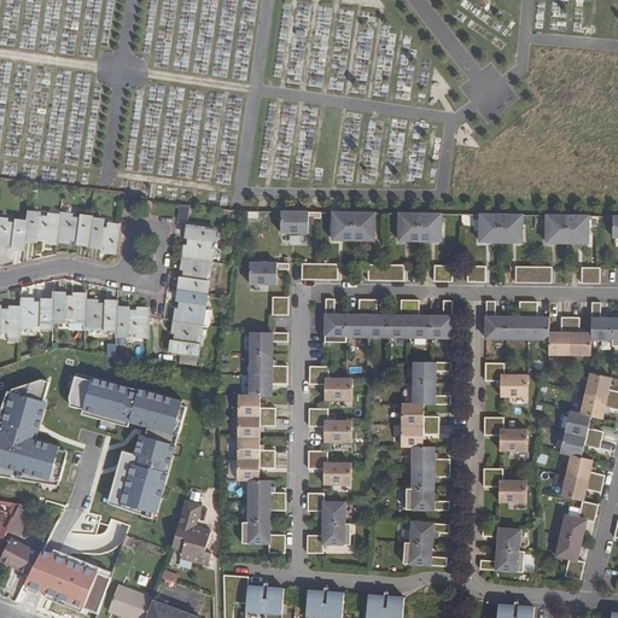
[(182,205),(181,216),(190,217),(192,208),(182,205)]
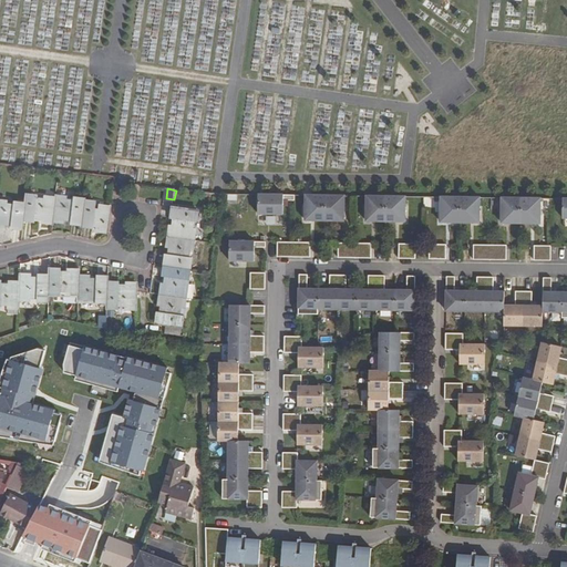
[(281,215),(281,200),(292,202),(292,196),(261,195),(260,215),(281,215)]
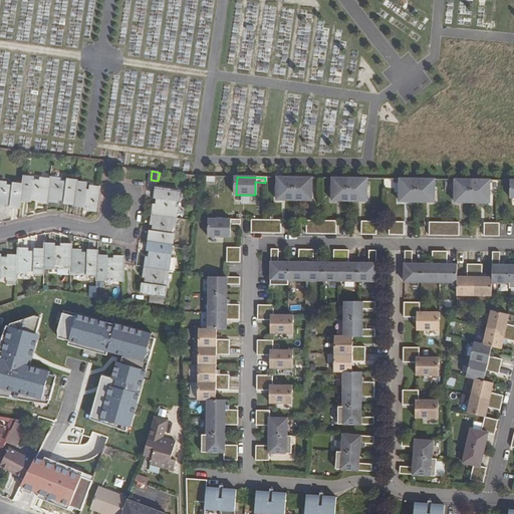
[(292,200),(293,178),(275,178),(275,200),(292,200)]
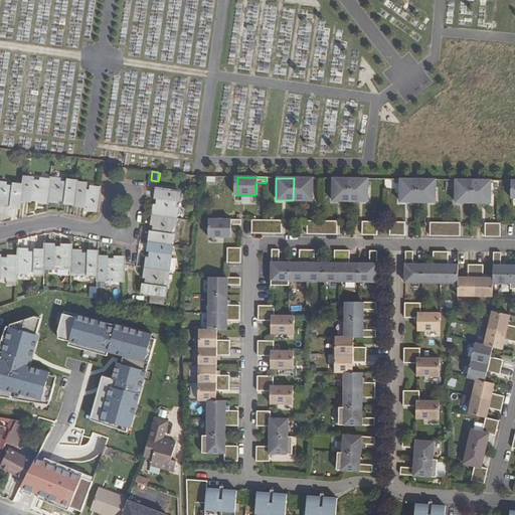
[(311,201),(311,178),(294,178),(293,200),(311,201)]
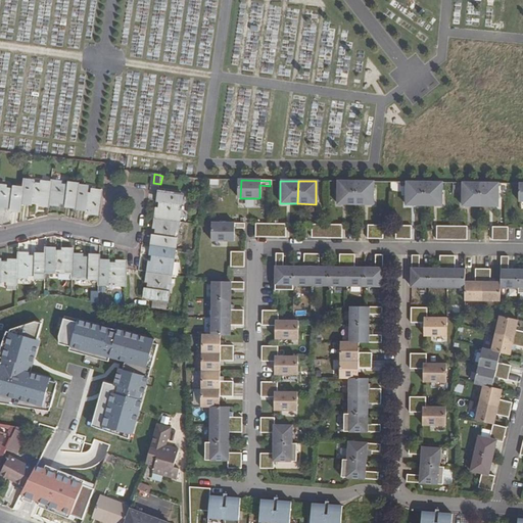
[(353,204),(354,182),(336,181),(336,204),(353,204)]
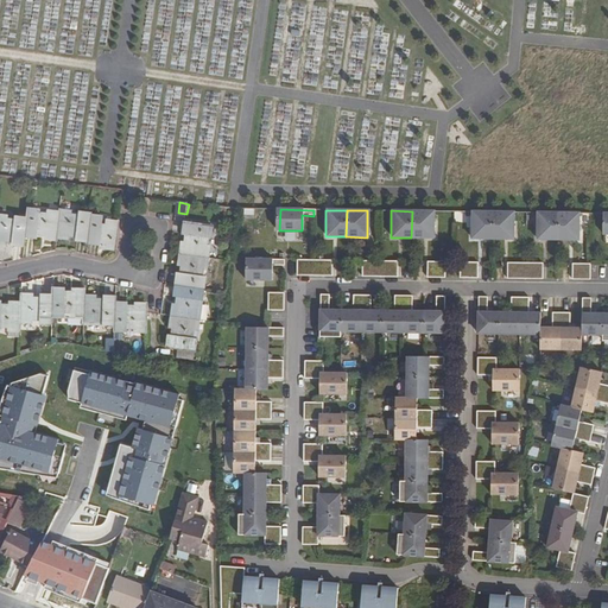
[(432,239),(432,211),(412,211),(411,238),(432,239)]
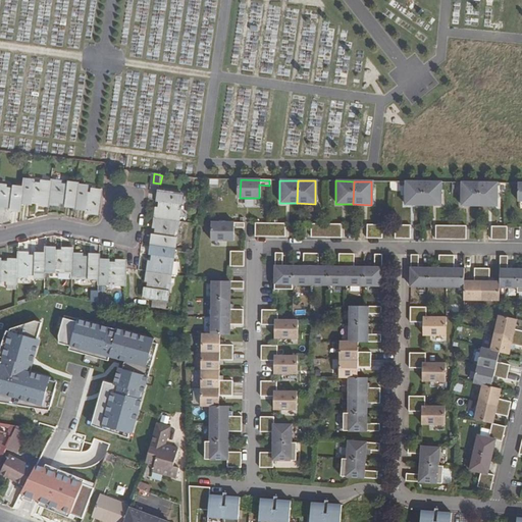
[(422,205),(422,183),(405,181),(405,205),(422,205)]
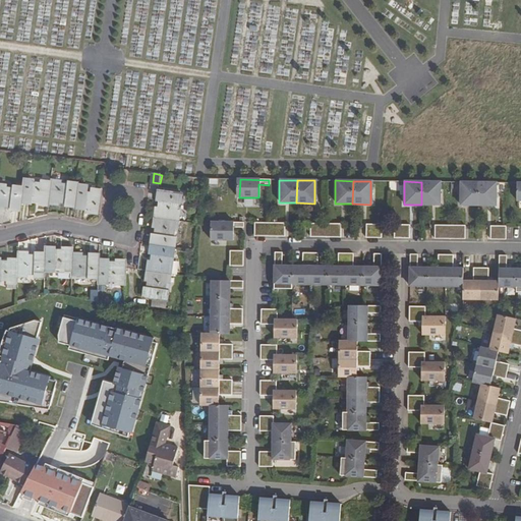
[(23,190),(21,205),(31,206),(32,204),(39,205),(39,207),(49,209),(49,207),(52,185),(42,184),(41,186),(33,185),(34,183),(24,182),(23,190)]
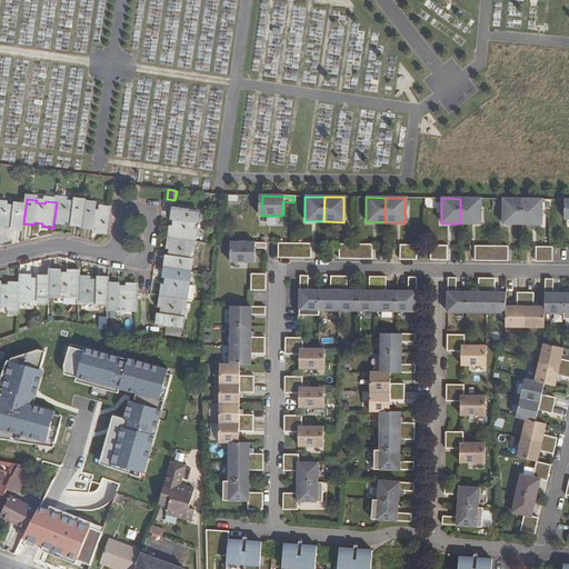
[(479,223),(480,199),(460,199),(460,223),(479,223)]
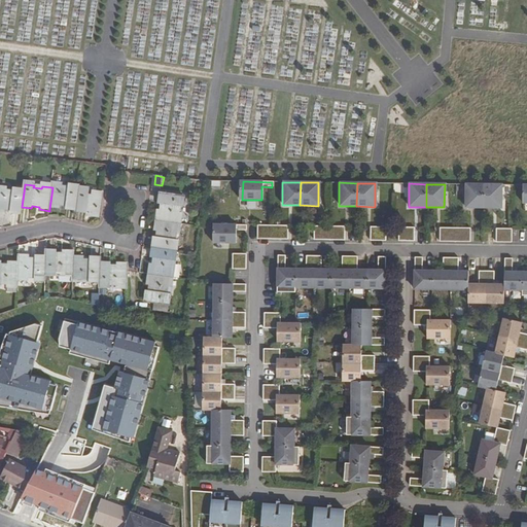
[(483,208),(483,184),(465,184),(465,208),(483,208)]
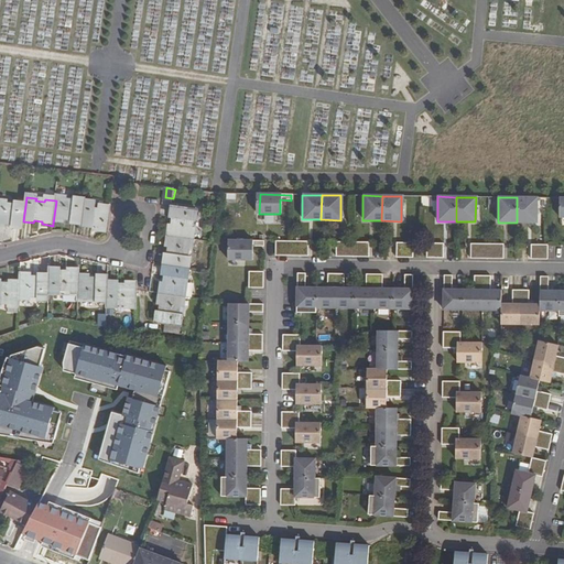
[(535,223),(537,198),(517,197),(517,223),(535,223)]
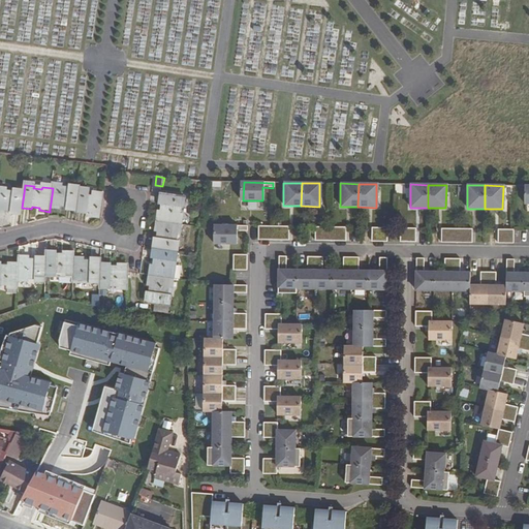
[(53,188),(50,210),(59,211),(60,209),(68,209),(67,212),(78,213),(80,190),(80,189),(70,188),(70,191),(62,190),(62,187),(53,186),(53,188)]
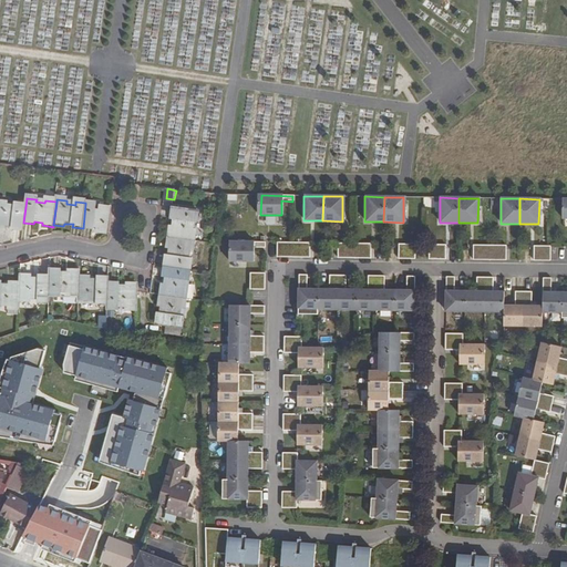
[(83,228),(83,229),(92,230),(93,228),(98,228),(98,233),(109,235),(112,210),(101,209),(100,214),(95,214),(95,206),(85,204),(83,228)]
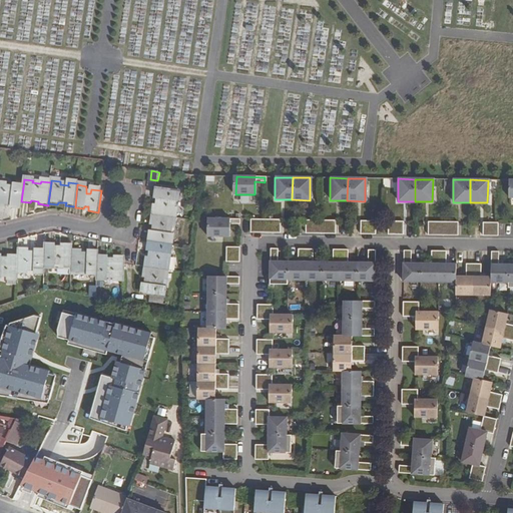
[(0,207),(1,208),(2,205),(10,206),(10,209),(20,210),(21,201),(23,187),(13,186),(12,189),(4,188),(4,185),(0,185),(0,207)]
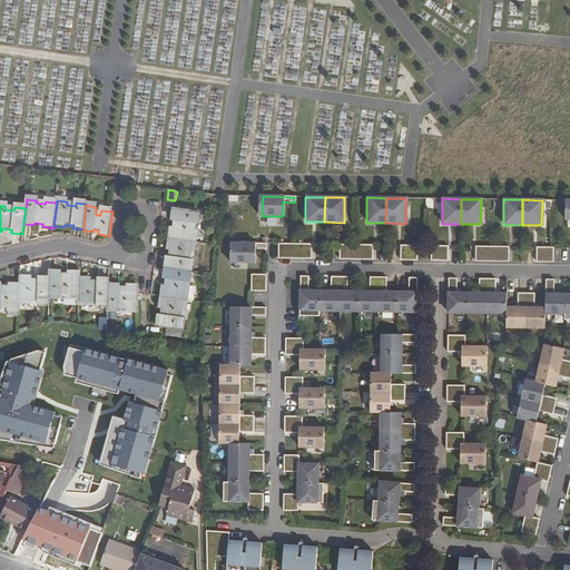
[(169,226),(168,237),(193,241),(195,231),(192,229),(193,222),(196,222),(197,214),(172,210),(170,218),(174,219),(173,227),(169,226)]
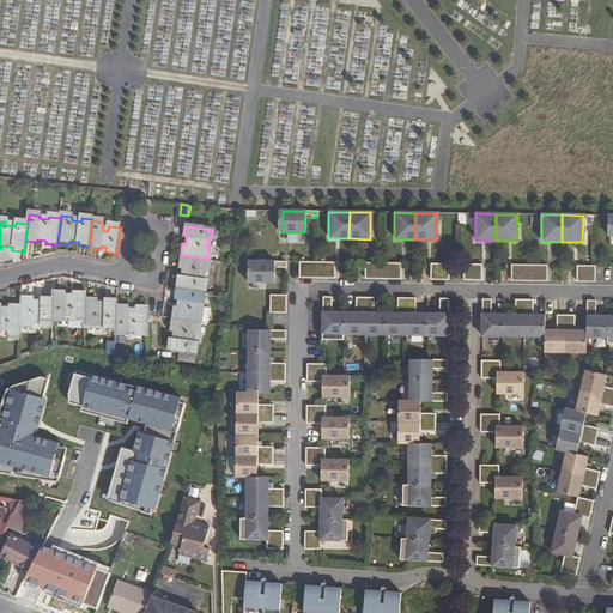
[(178,275),(176,286),(204,290),(205,279),(201,278),(202,268),(206,269),(207,259),(181,255),(180,266),(182,266),(181,275),(178,275)]
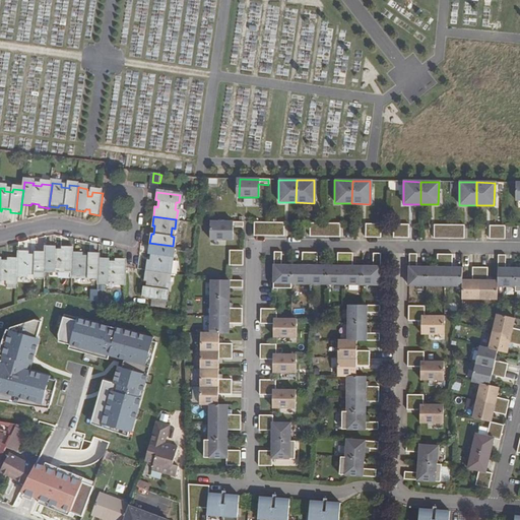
[(232,240),(232,226),(242,228),(242,222),(213,221),(212,240),(232,240)]
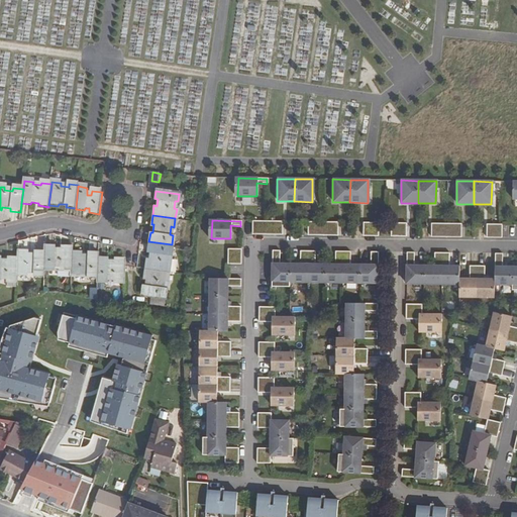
[(266,234),(266,221),(250,221),(250,234),(266,234)]
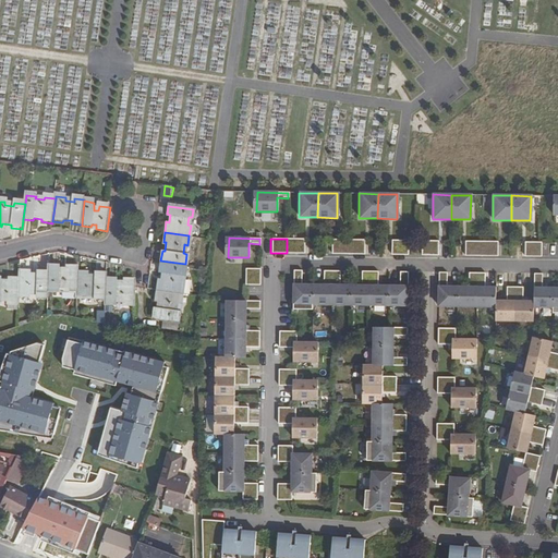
[(303,254),(303,239),(287,239),(287,253),(303,254)]
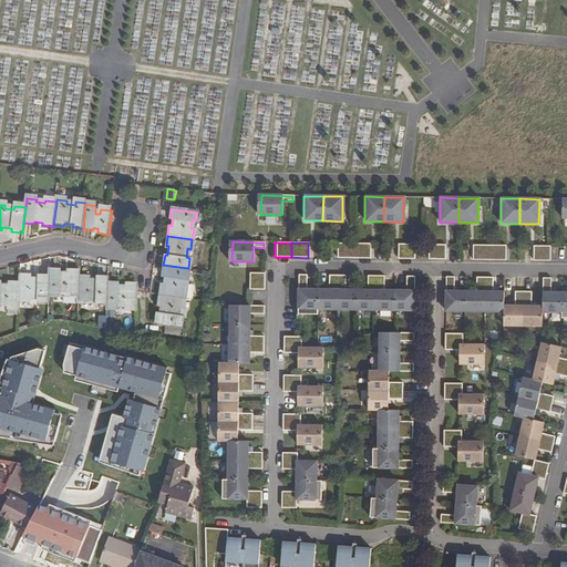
[(352,258),(353,244),(336,244),(336,258),(352,258)]
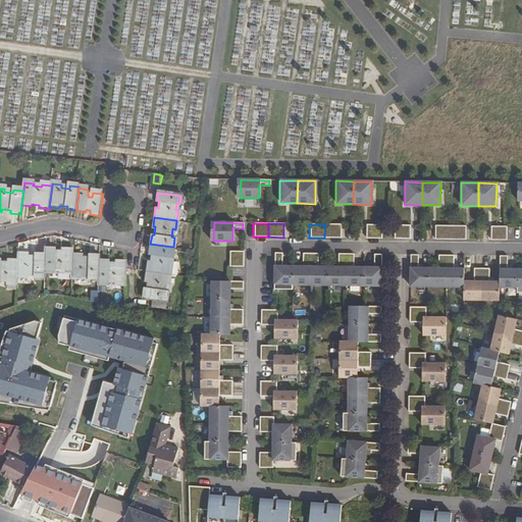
[(340,238),(340,224),(325,224),(324,238),(340,238)]
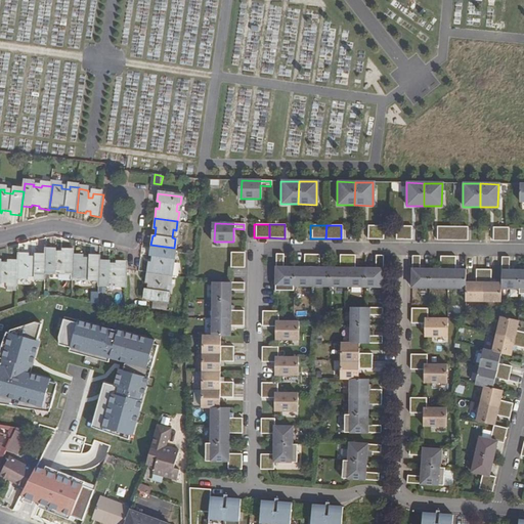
[(383,239),(383,226),(367,225),(366,239),(383,239)]
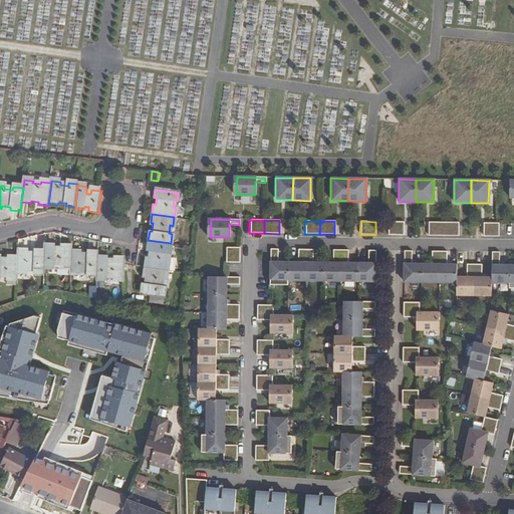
[(403,235),(403,222),(388,222),(388,235),(403,235)]
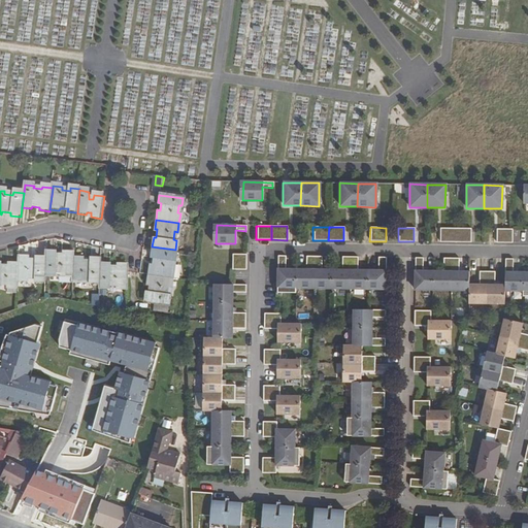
[(455,242),(455,229),(439,228),(439,242),(455,242)]
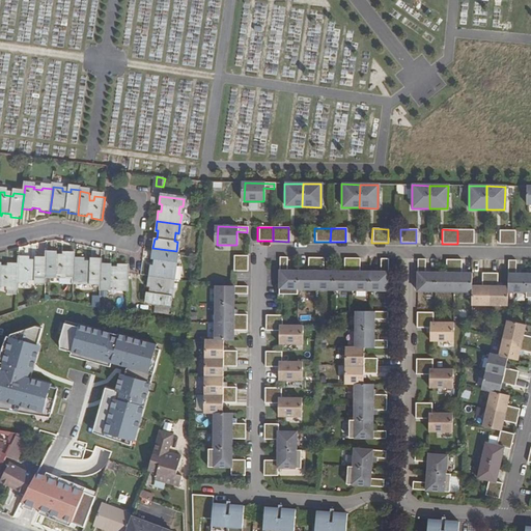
[(473,244),(473,230),(457,230),(457,244),(473,244)]
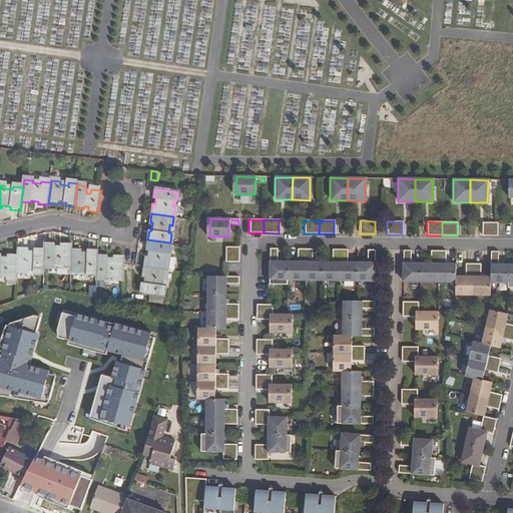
[(497,236),(497,222),(482,222),(482,236),(497,236)]
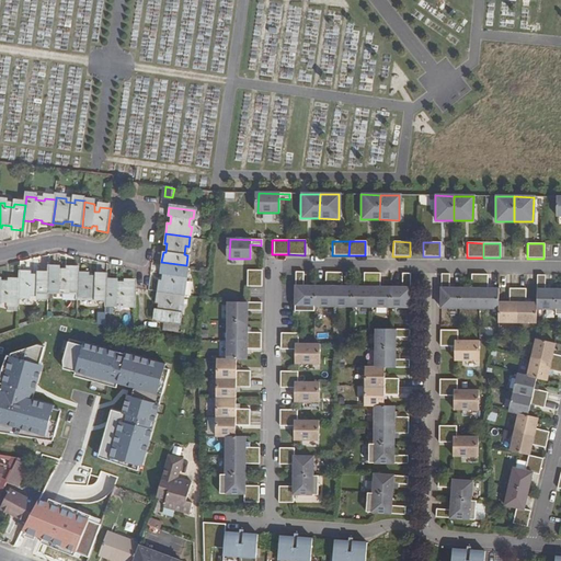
[(159,281),(158,290),(182,294),(183,284),(180,283),(181,275),(185,275),(186,265),(161,262),(160,272),(163,273),(162,281),(159,281)]
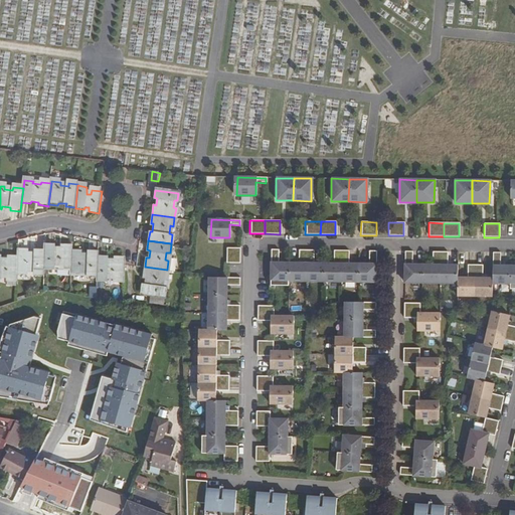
[(43,249),(42,268),(52,268),(52,266),(60,266),(59,268),(69,269),(70,250),(69,244),(60,244),(59,247),(52,247),(52,244),(43,243),(43,249)]
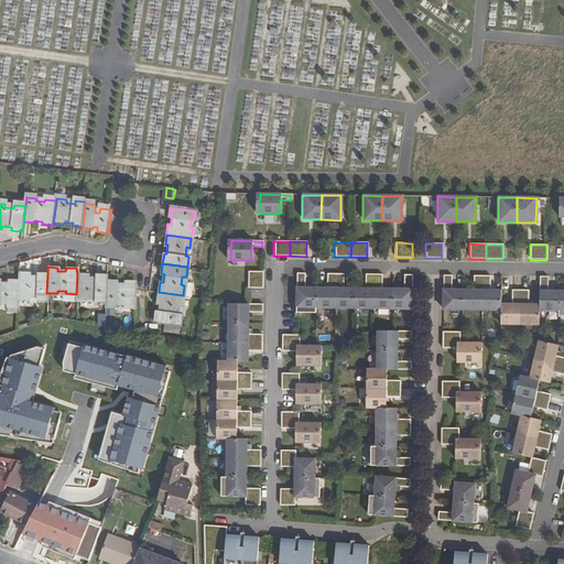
[(261,289),(262,272),(247,271),(247,288),(248,288),(261,289)]
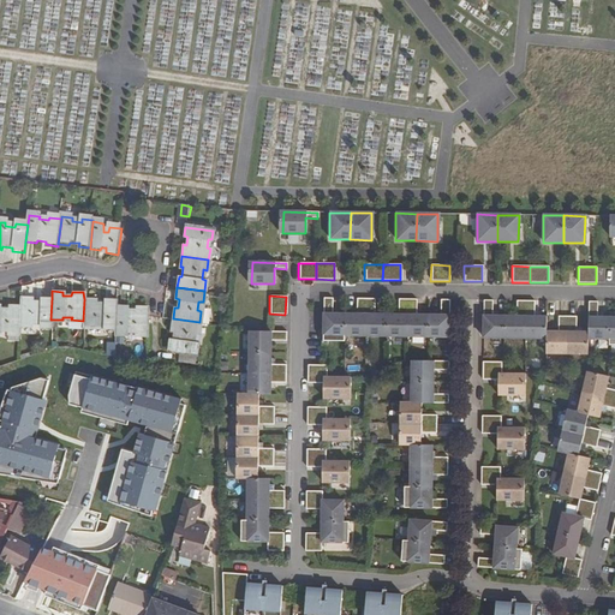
[(18,306),(18,324),(21,324),(21,333),(30,333),(31,326),(29,326),(29,322),(39,322),(39,326),(51,326),(51,320),(52,298),(40,298),(39,300),(30,300),(30,298),(19,297),(18,306)]
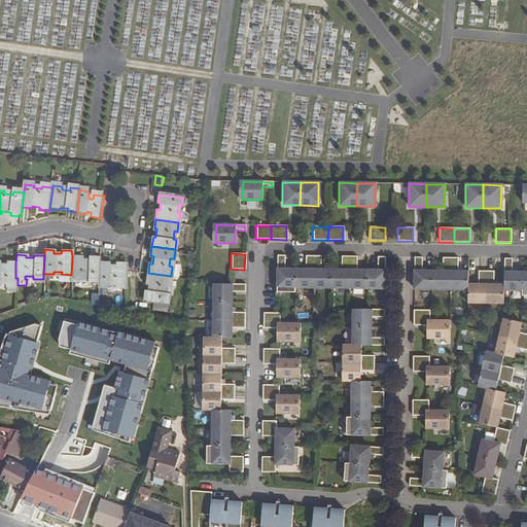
[(293,288),(293,269),(283,269),(284,255),(276,255),(276,291),(276,292),(293,292),(293,288)]
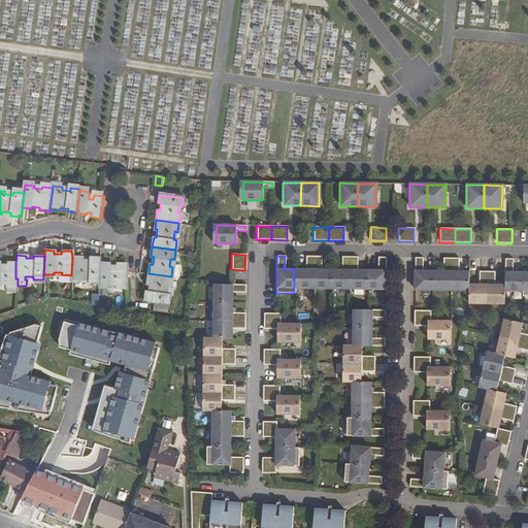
[(312,289),(312,256),(305,256),(305,270),(294,269),(294,289),(312,289)]
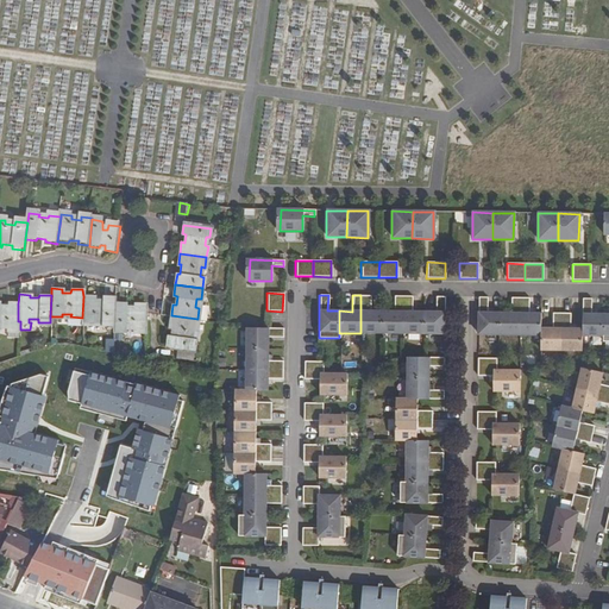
[(381,333),(382,312),(369,312),(370,296),(360,295),(360,333),(381,333)]
